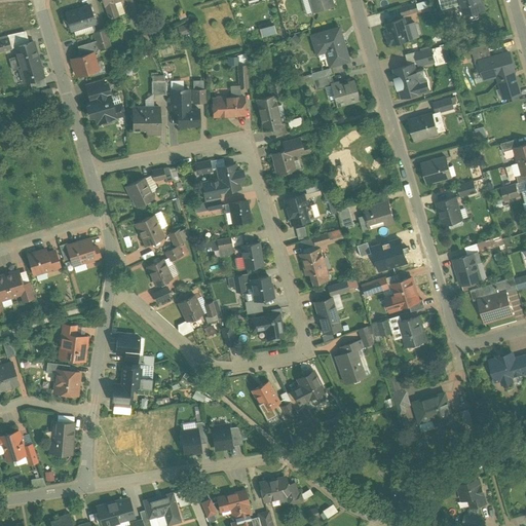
[(128,0),(95,0),(103,22),(119,16),(115,5),(128,0)]
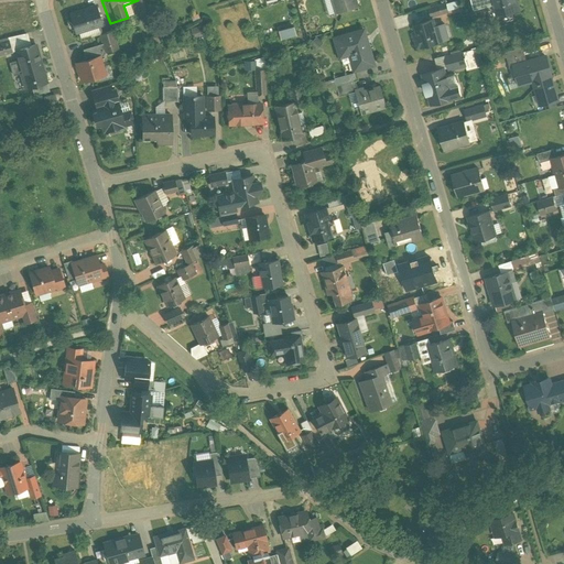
[(321,0),(324,14),(332,13),(328,0),(321,0)]
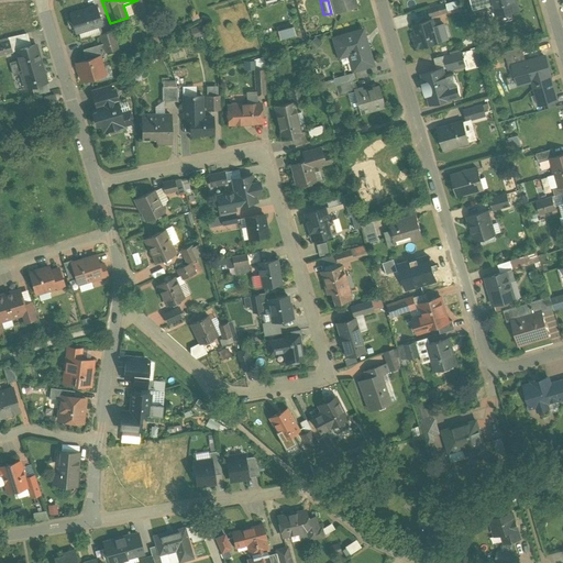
[(351,0),(329,0),(332,12),(353,7),(351,0)]
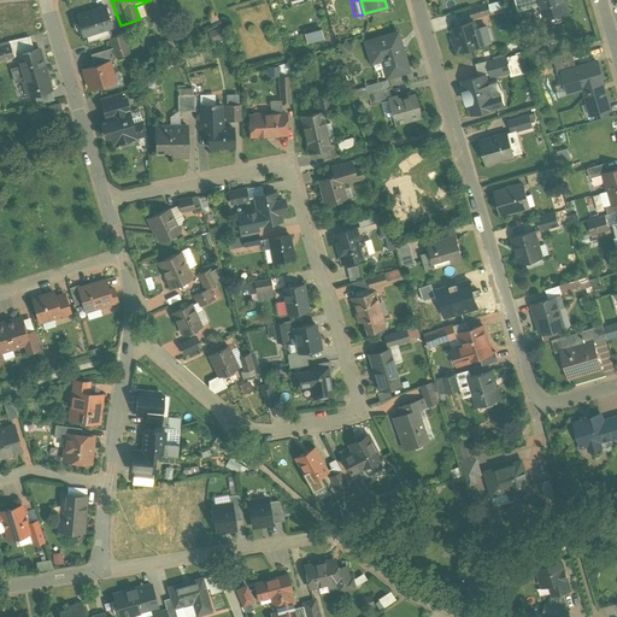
[(563,0),(539,0),(544,18),(569,12),(565,0),(564,1),(563,0)]
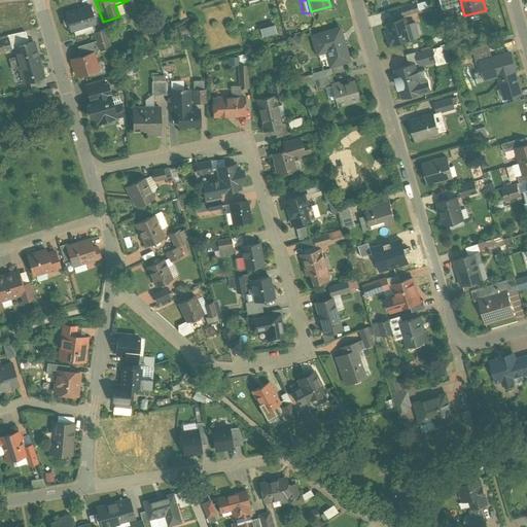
[(90,2),(59,11),(66,37),(97,28),(90,2)]
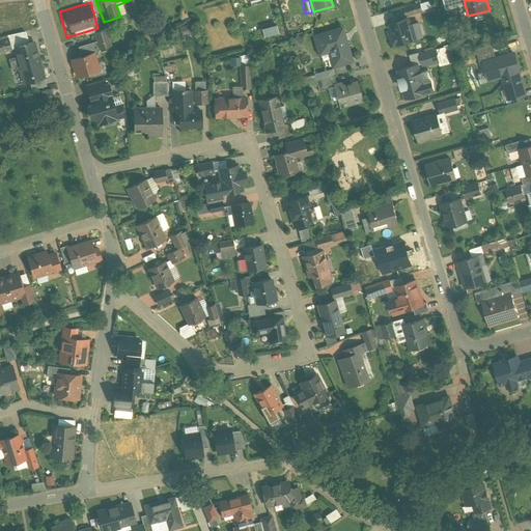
[(420,4),(403,8),(406,16),(422,10),(420,4)]
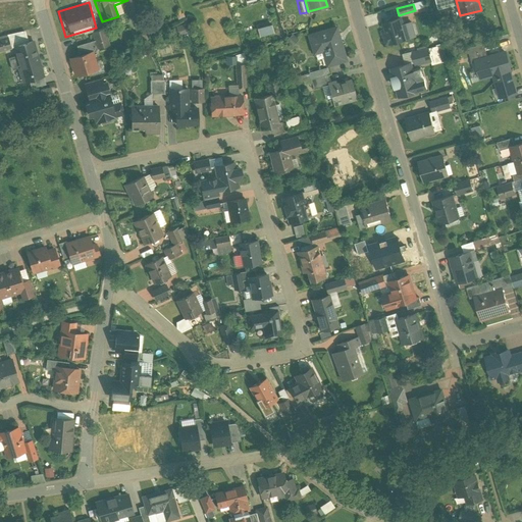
[(401,17),(383,22),(386,34),(383,35),(386,45),(407,39),(401,17)]
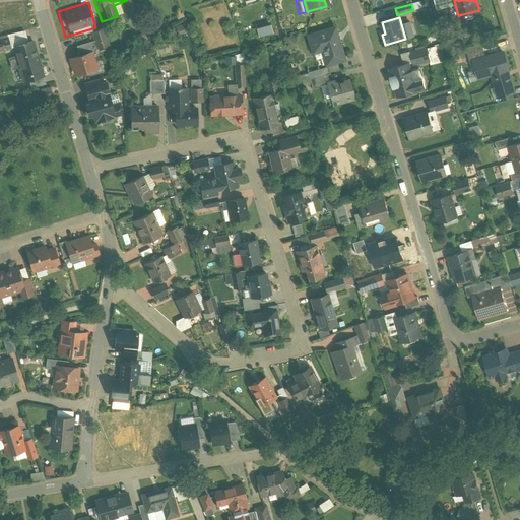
[(333,28),(307,37),(312,53),(319,51),(324,66),(343,60),(333,28)]
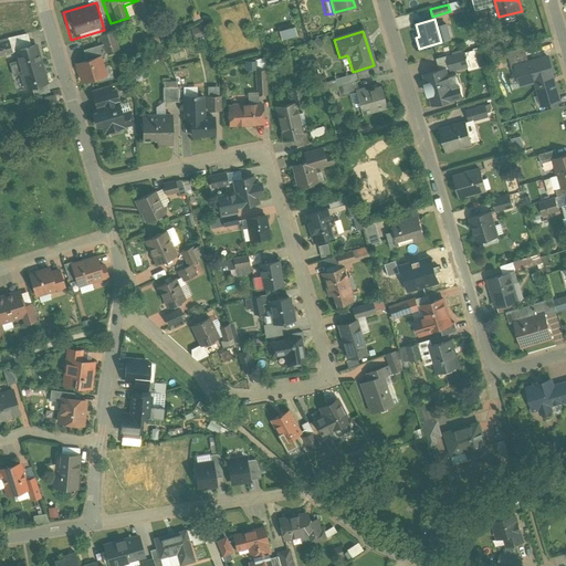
[(37,43),(11,51),(23,91),(49,83),(37,43)]
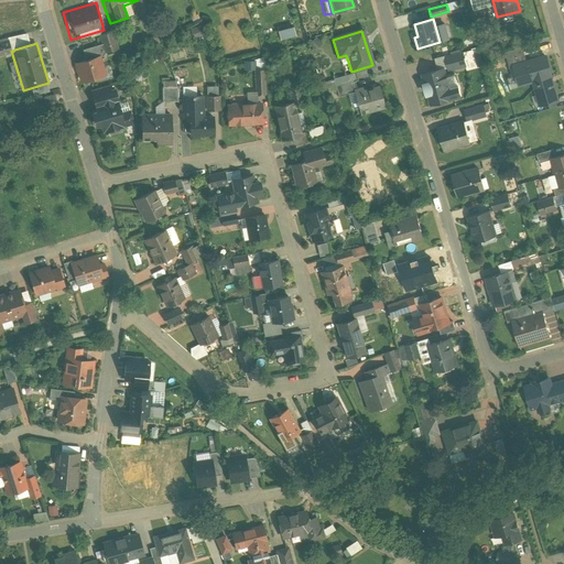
[(527,63),(522,47),(505,53),(509,68),(514,66),(527,63)]
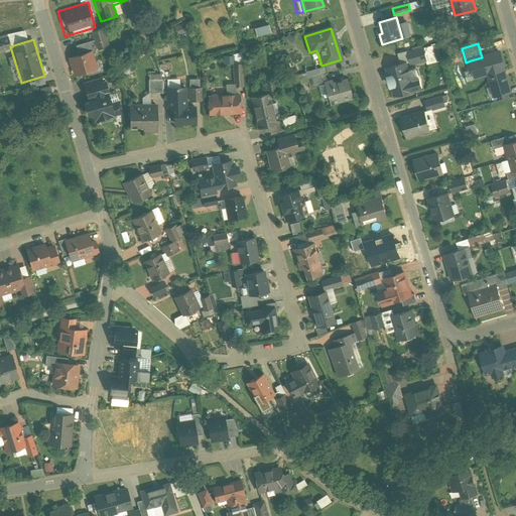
[(432,46),(423,48),(426,60),(425,60),(427,65),(436,62),(432,46)]
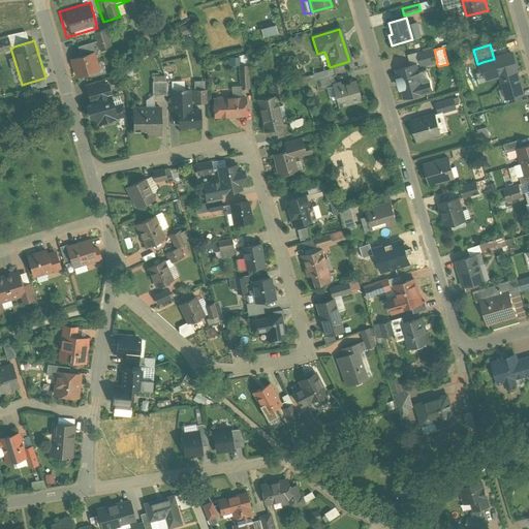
[(434,50),(417,54),(421,66),(436,62),(437,62),(434,50)]
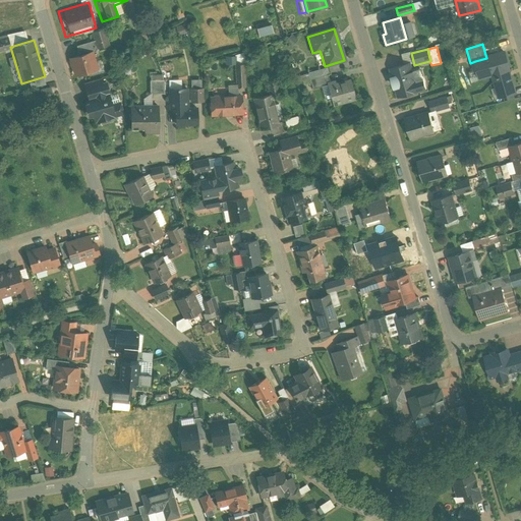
[(91,50),(66,57),(72,77),(97,70),(91,50)]
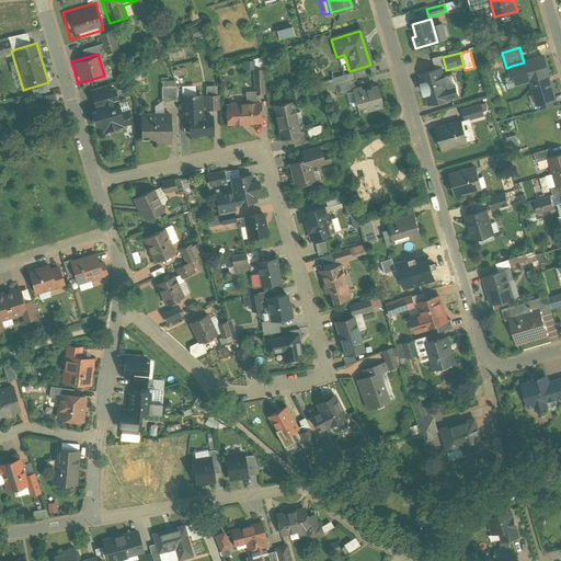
[(524,63),(512,66),(517,87),(530,82),(537,104),(554,99),(547,76),(548,76),(542,57),(524,63)]
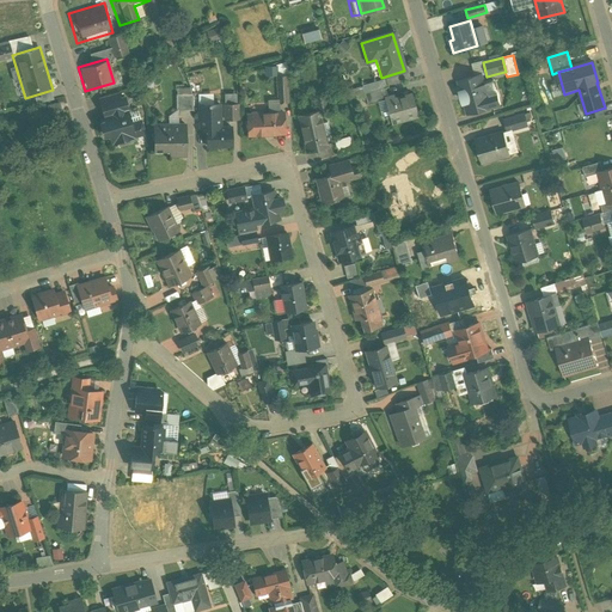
[(287,65),(269,65),(269,75),(276,75),(276,99),(265,99),(265,108),(277,108),(277,103),(287,103),(287,65)]
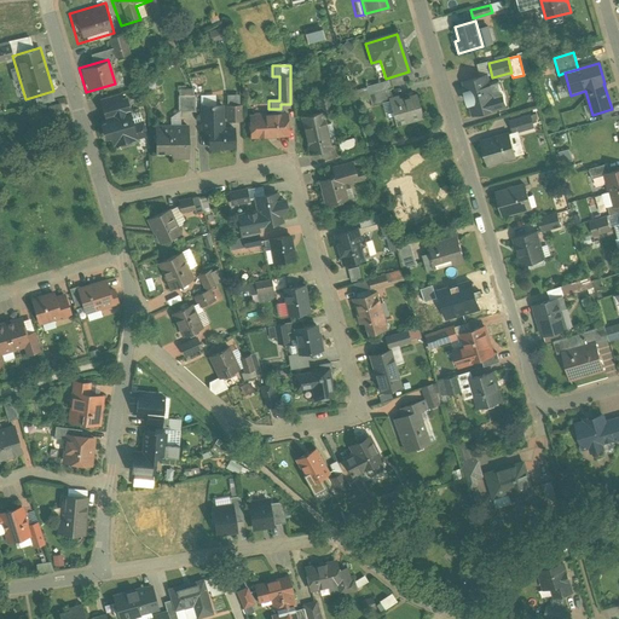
[(487,75),(463,82),(473,115),(505,105),(502,93),(493,96),(487,75)]
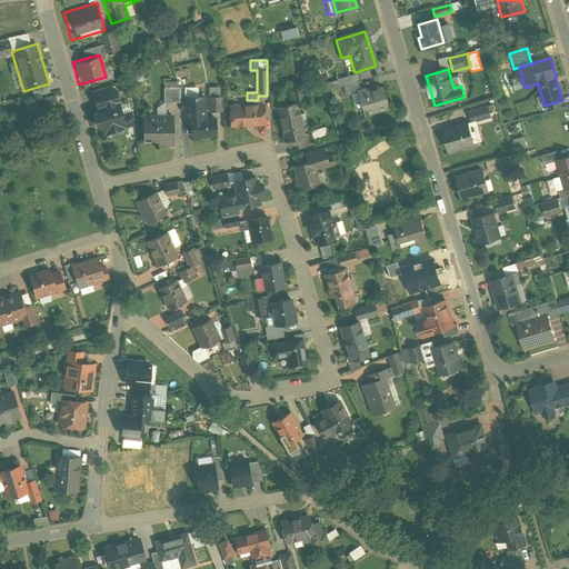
[(356,76),(336,81),(337,89),(358,83),(356,76)]
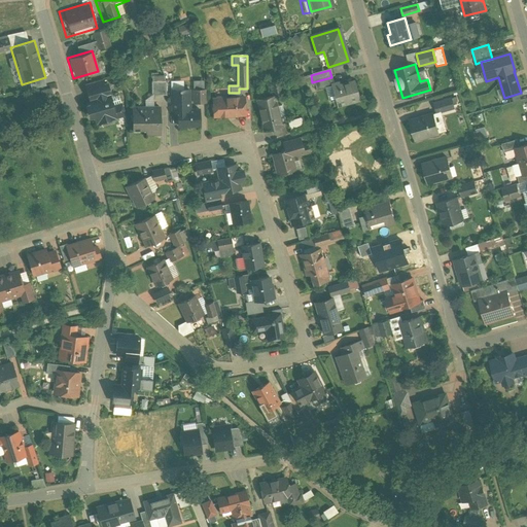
[(110,75),(74,86),(88,129),(125,117),(110,75)]
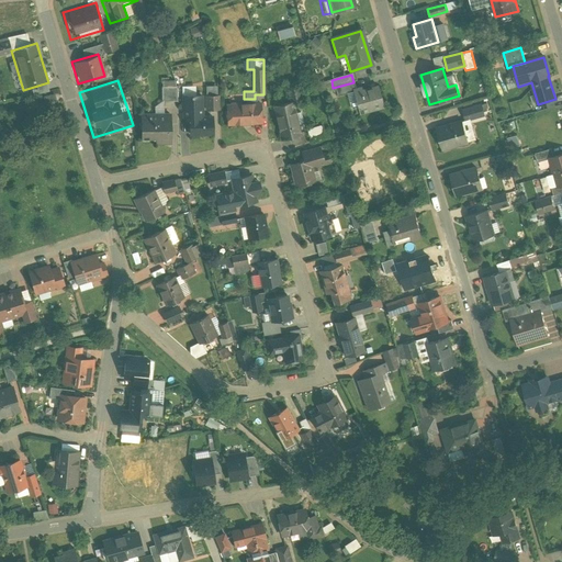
[(160,80),(161,101),(176,100),(175,80),(160,80)]
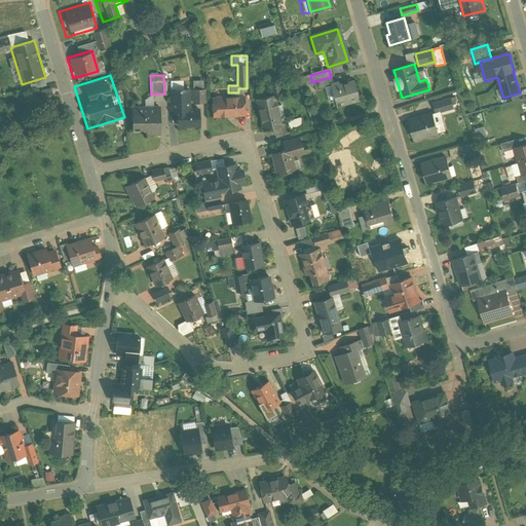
[(353,76),(327,84),(334,109),(361,102),(353,76)]
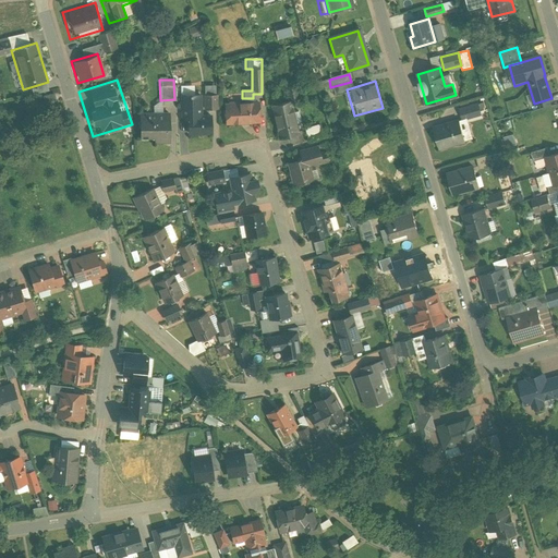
[(286,101),(269,106),(278,140),(299,134),(291,106),(302,104),(296,82),(281,85),(286,101)]
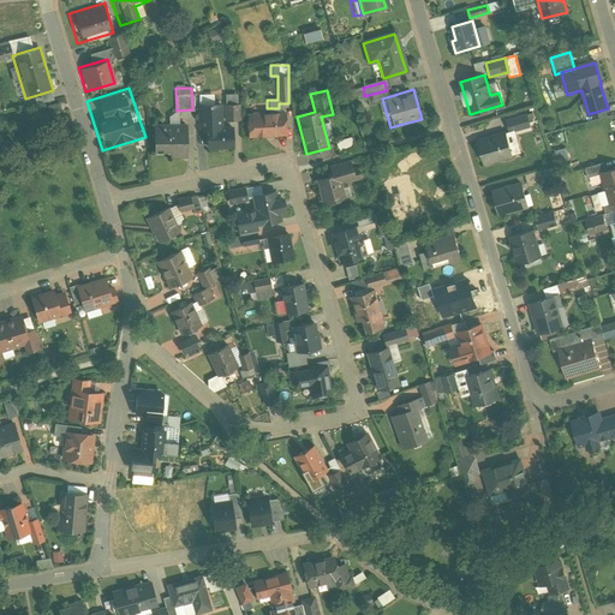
[(228,120),(228,103),(237,103),(237,94),(222,94),(221,120),(228,120)]
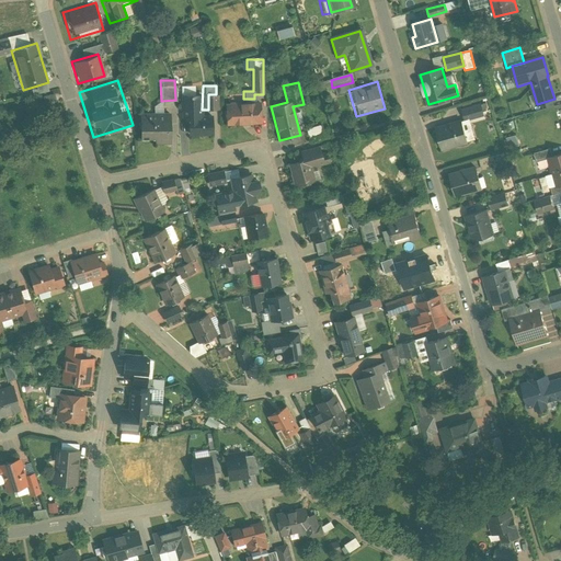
[(180,139),(202,113),(202,93),(180,93),(180,139)]
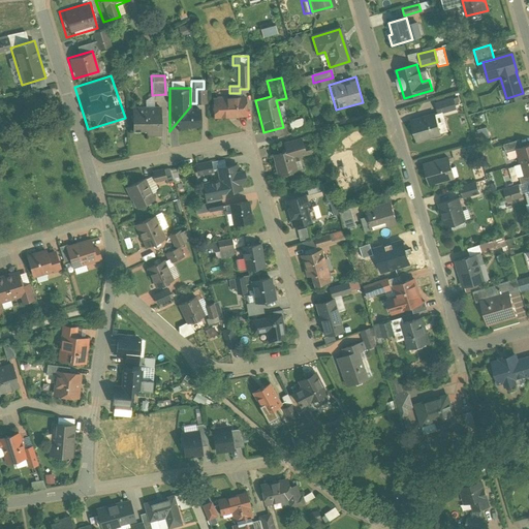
[(246,95),(209,97),(211,121),(248,118),(246,95)]
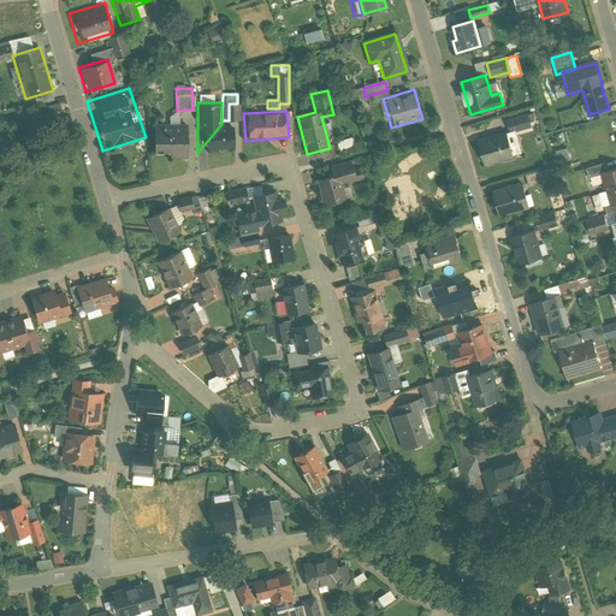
[(528,116),(507,122),(510,132),(531,126),(528,116)]
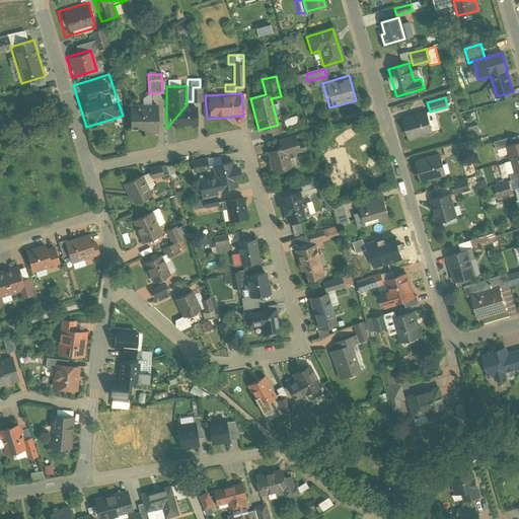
[(187,104),(166,129),(198,129),(198,104),(187,104)]
